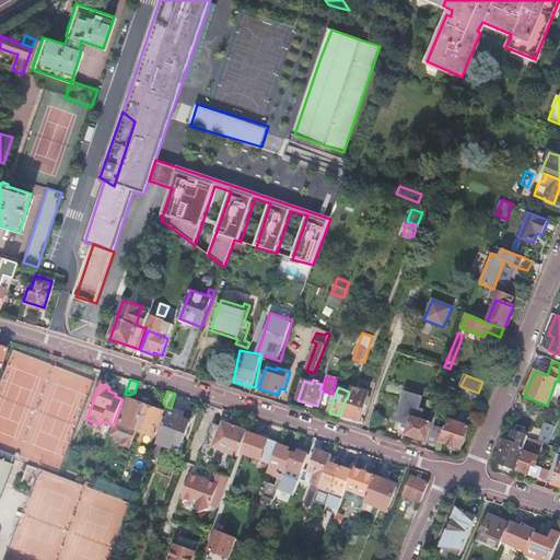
[(346,398),(340,416),(359,422),(364,405),(363,405),(364,399),(354,396),(353,400),(347,399),(346,398)]
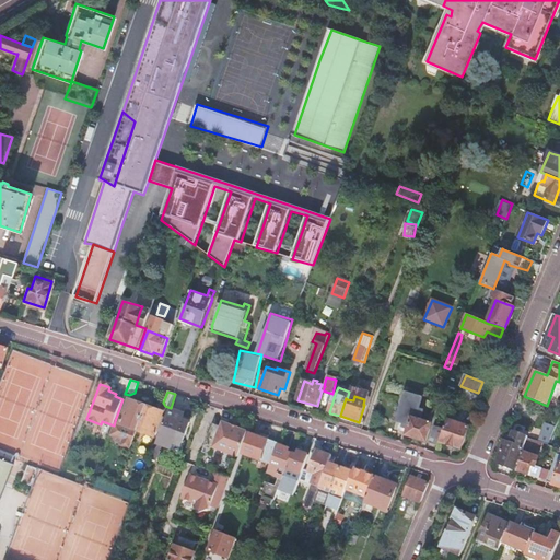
[(404,396),(396,422),(408,426),(405,435),(426,442),(431,424),(420,420),(423,410),(419,409),(421,400),(404,396)]
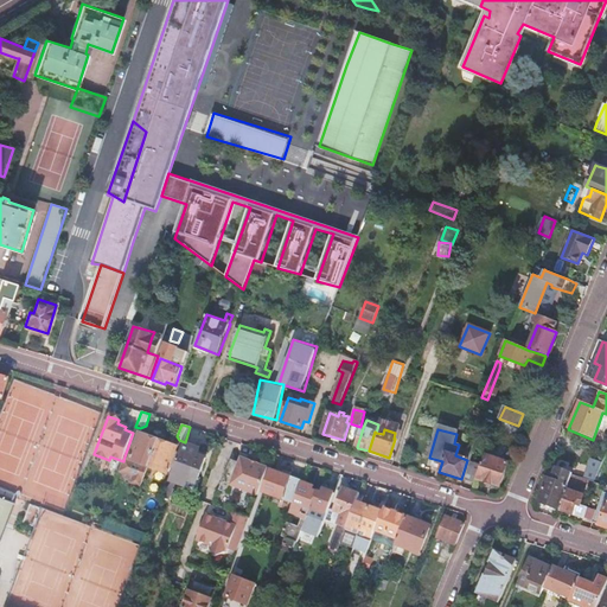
[(148,466),(158,440),(139,433),(129,459),(127,458),(121,473),(133,478),(131,483),(141,487),(148,466)]
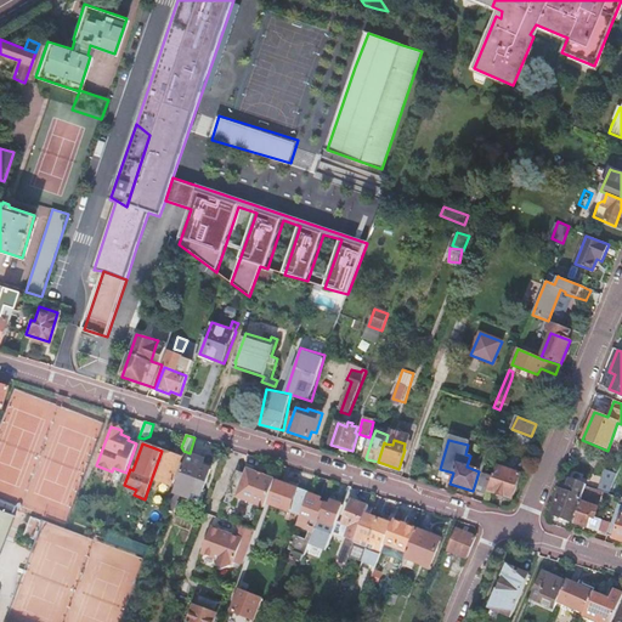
[(180,458),(162,451),(152,478),(170,485),(180,458)]
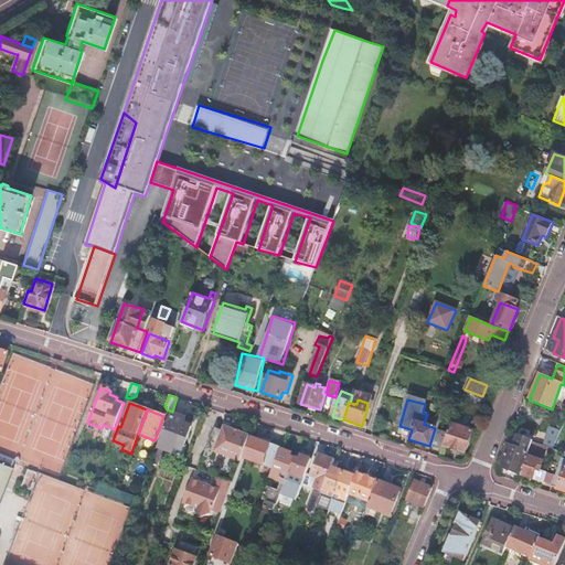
[(171,414),(159,448),(172,452),(174,447),(182,450),(191,427),(182,424),(184,418),(171,414)]
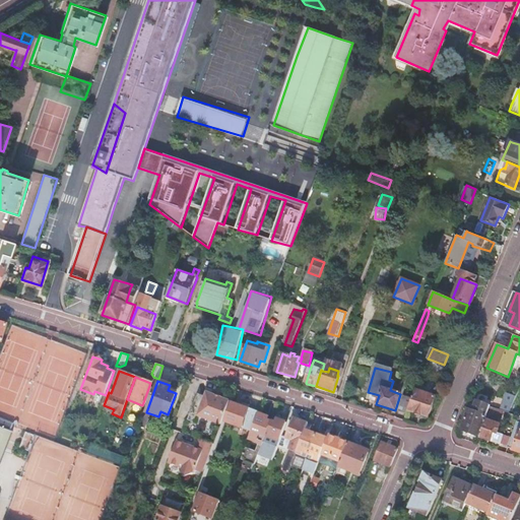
[(415,390),(409,411),(429,417),(435,397),(415,390)]
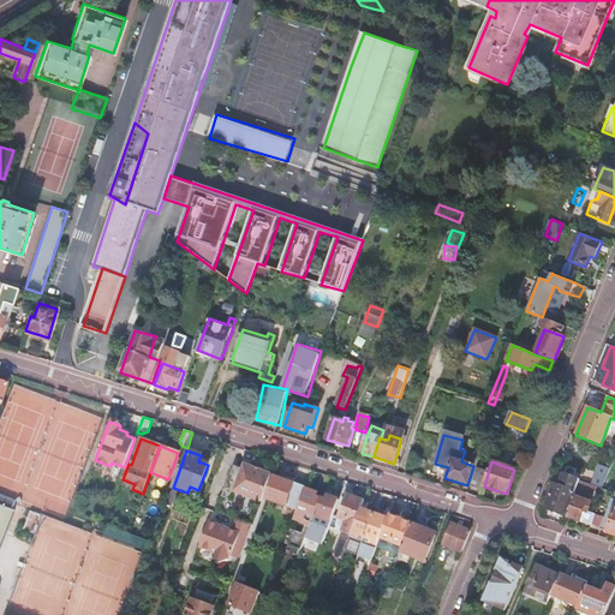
[(236,466),(224,497),(232,500),(234,491),(261,502),(263,495),(270,477),(272,473),(260,470),(255,467),(244,464),(243,469),(236,466)]
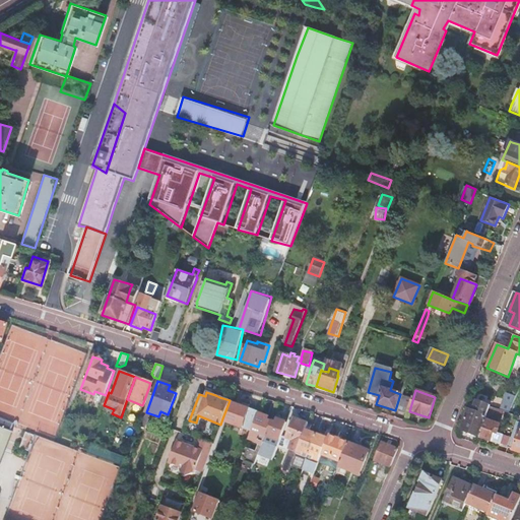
[(188,419),(189,420),(199,394),(198,393),(188,419)]
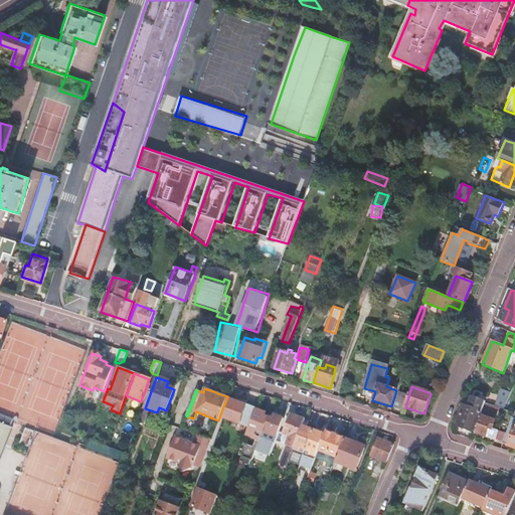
[(402,409),(407,394),(399,392),(395,406),(402,409)]
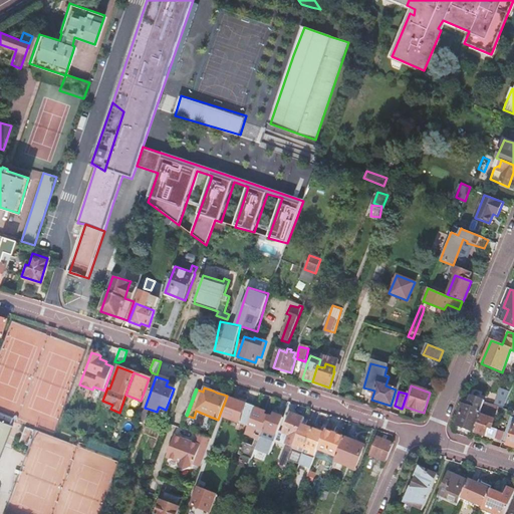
[(256,408),(229,398),(222,417),(249,427),(256,408)]
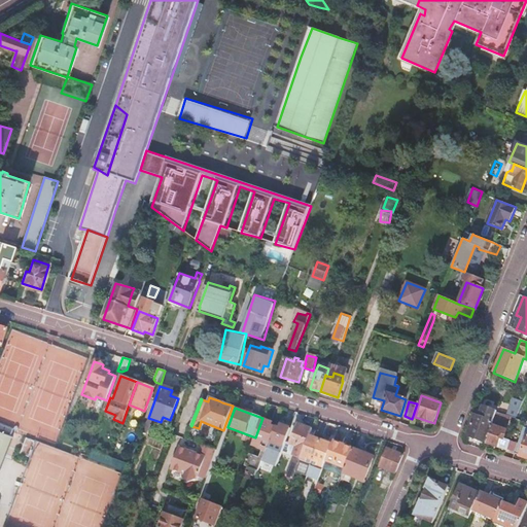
[(467,436),(487,443),(492,426),(496,414),(497,412),(491,410),(491,412),(482,409),(479,418),(473,416),(467,436)]
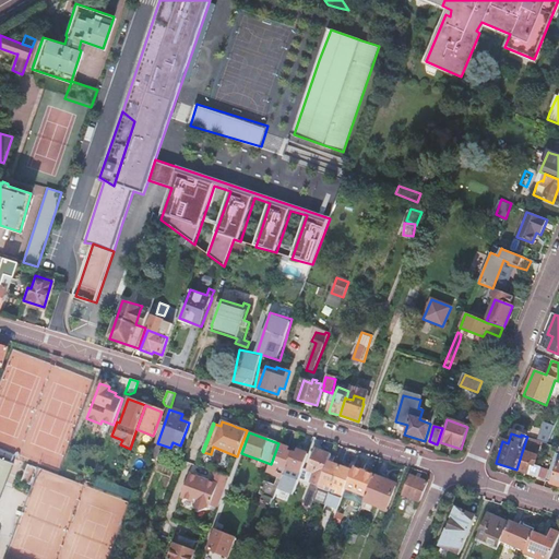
[(522,452),(516,470),(527,474),(531,464),(535,465),(537,456),(542,443),(526,439),(522,452)]
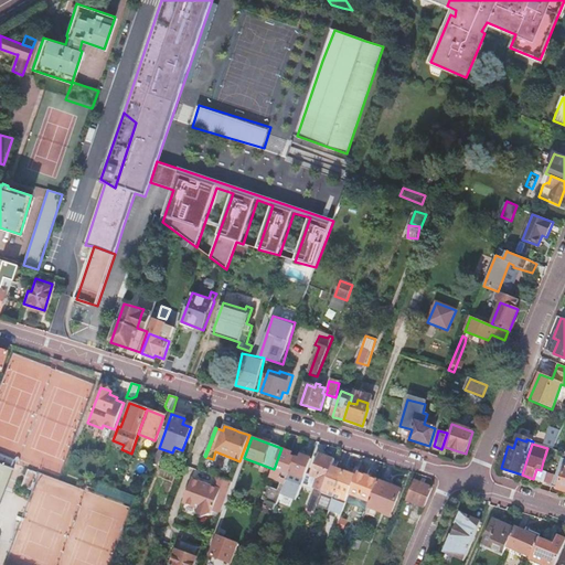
[(272,475),(287,480),(288,478),(290,469),(295,460),(290,459),(292,452),(281,448),(274,469),(272,475)]
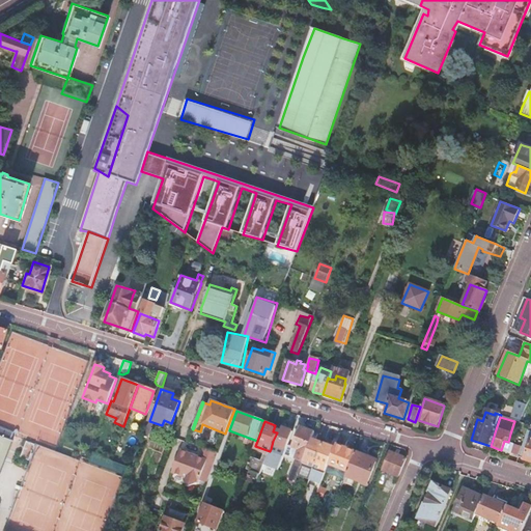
[(311,440),(314,432),(300,426),(291,447),(299,449),(295,459),(302,462),(311,440)]
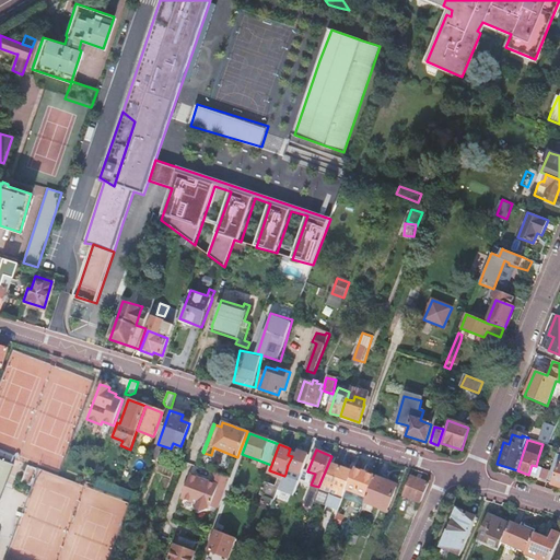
[(292,454),(292,456),(288,465),(286,474),(292,476),(295,468),(303,471),(308,455),(298,451),(295,455),(292,454)]
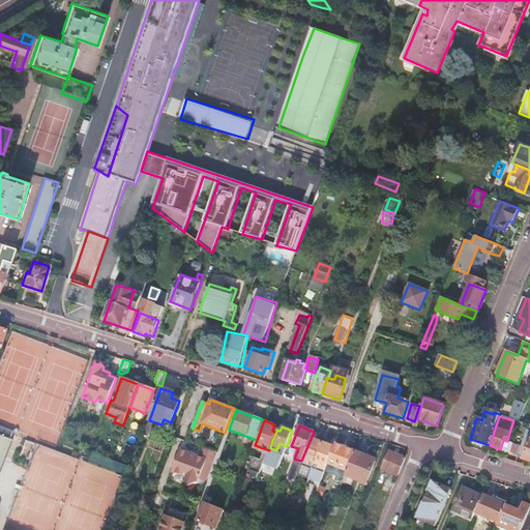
[(0,473),(13,440),(0,434),(0,473)]
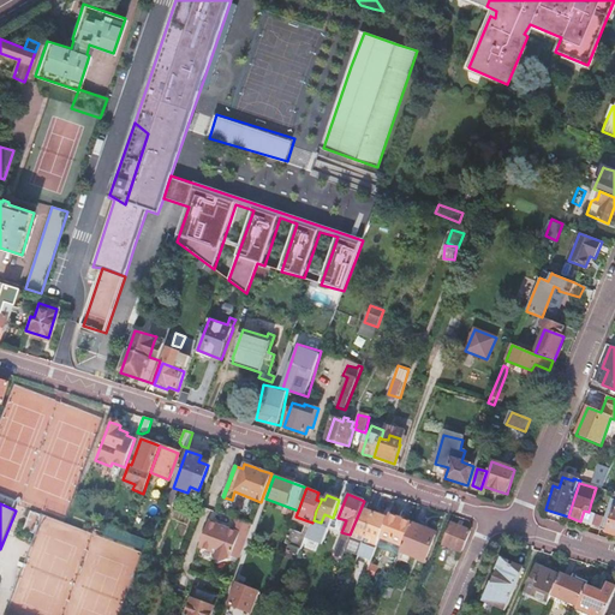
[(614,508),(609,507),(605,515),(601,529),(614,533),(614,508)]
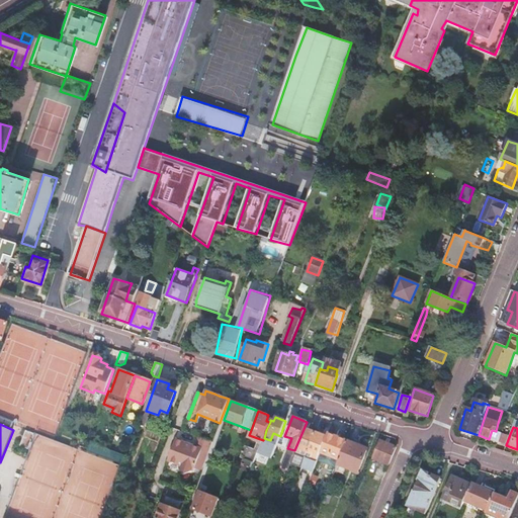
[(301,450),(308,452),(315,433),(304,429),(294,450),(300,452),(301,450)]
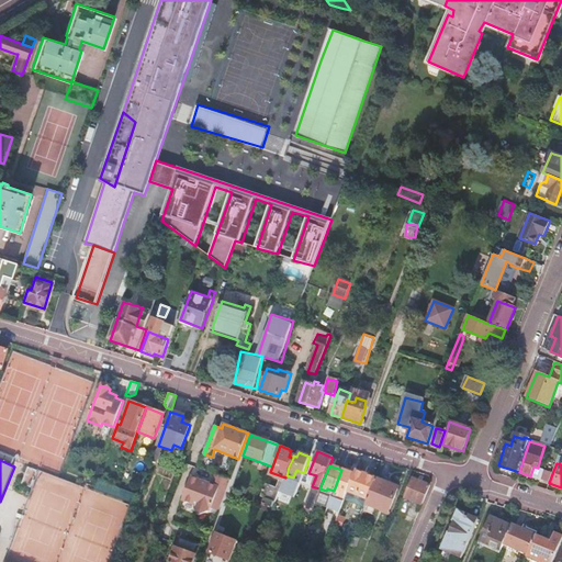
[(36,471),(29,468),(22,484),(30,487),(36,471)]
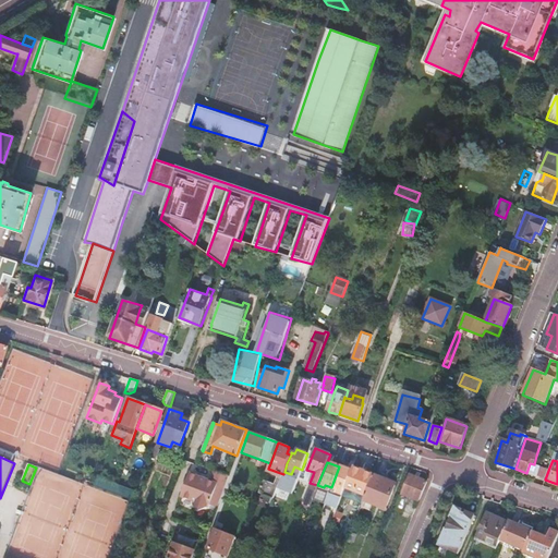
[(339,466),(331,487),(337,489),(336,492),(342,495),(351,471),(339,466)]
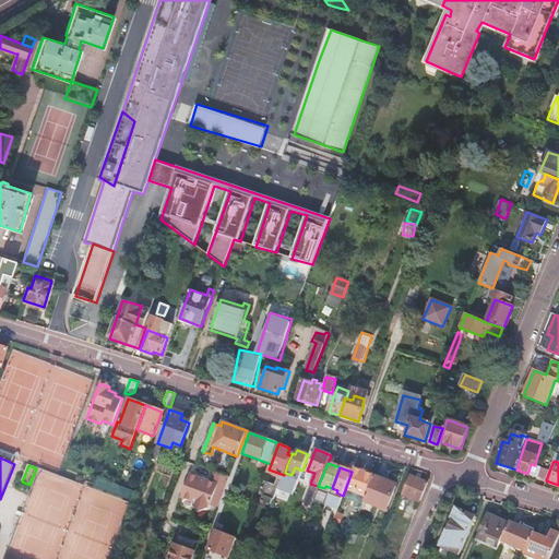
[(343,496),(342,497),(363,504),(364,501),(373,476),(354,467),(352,472),(343,496)]
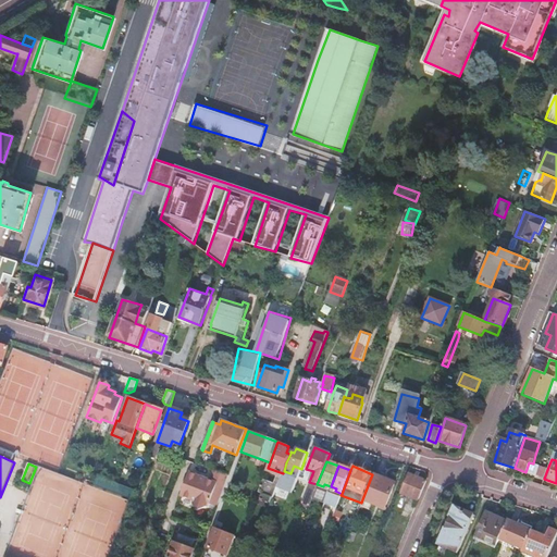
[(194,474),(185,497),(195,502),(195,503),(198,510),(206,507),(207,506),(208,506),(209,504),(217,507),(229,475),(214,470),(210,480),(194,474)]
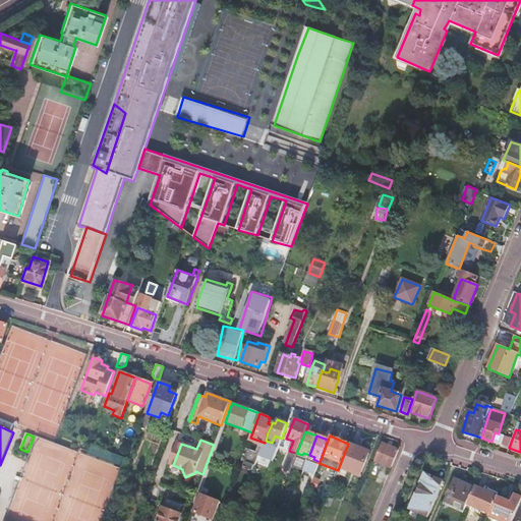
[(168,464),(173,465),(181,444),(176,442),(168,464)]
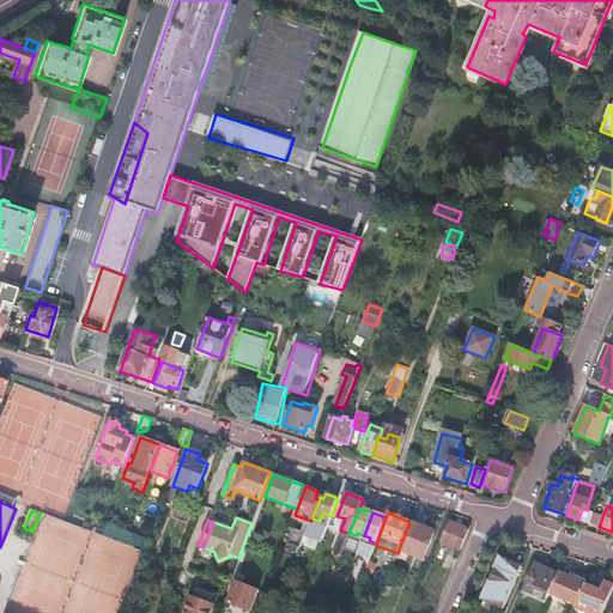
[(441,542),(461,551),(469,529),(449,521),(441,542)]
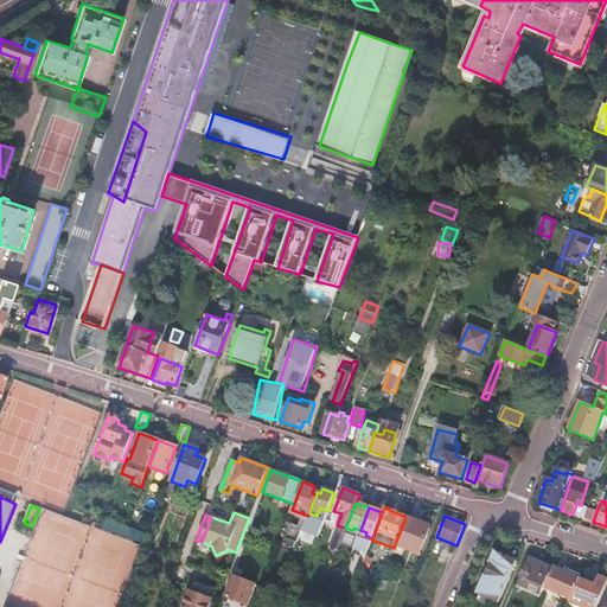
[(430,526),(406,517),(395,544),(398,545),(395,553),(402,556),(406,548),(419,554),(430,526)]
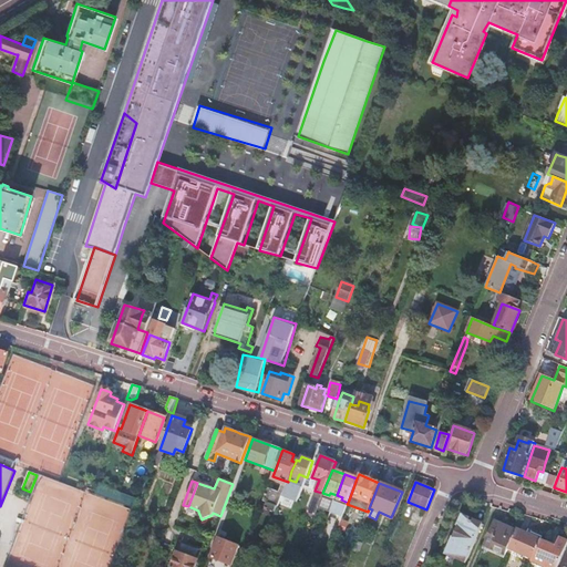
[(140,500),(99,484),(95,494),(136,508),(140,500)]
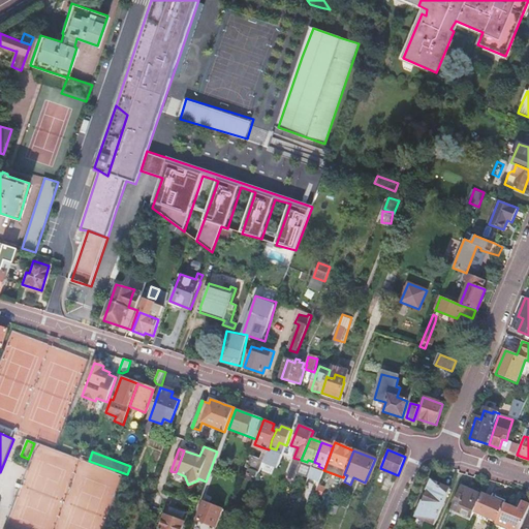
[(293,480),(290,488),(297,491),(300,484),(293,480)]
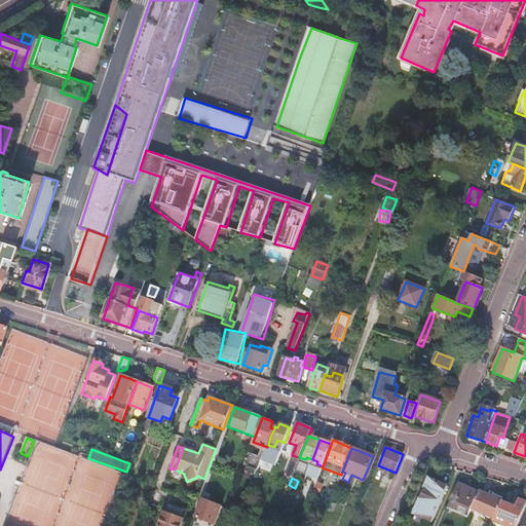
[(433,522),(447,487),(428,479),(424,490),(421,498),(420,498),(414,514),(433,522)]
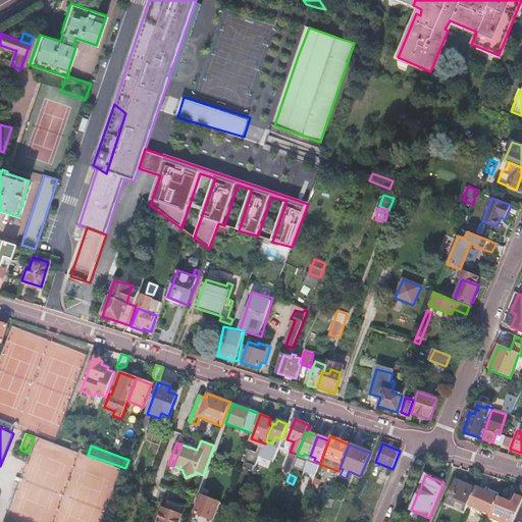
[(475,488),(456,479),(446,502),(465,511),(466,509),(475,488)]
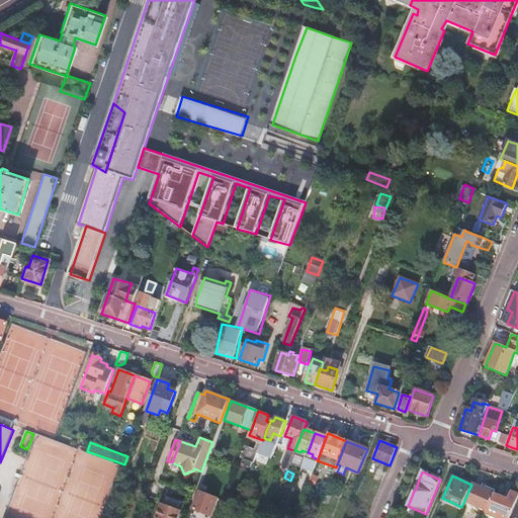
[(471,484),(471,485),(462,505),(477,511),(479,507),(486,511),(487,508),(494,494),(494,493),(495,490),(487,487),(486,490),(471,484)]
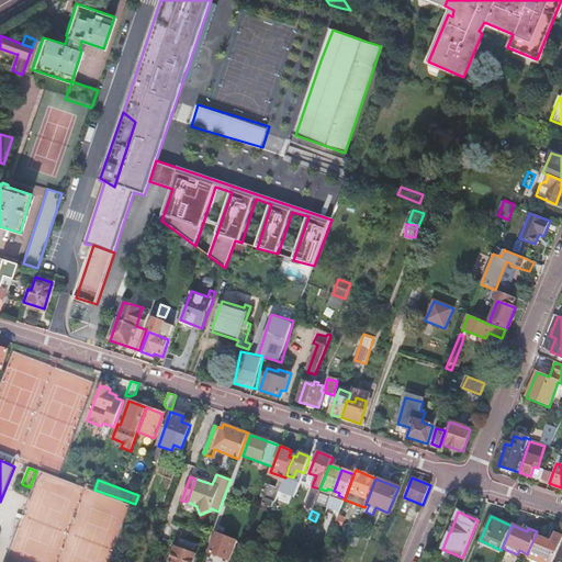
[(217,532),(209,553),(228,561),(233,552),(235,553),(238,547),(235,546),(236,540),(217,532)]
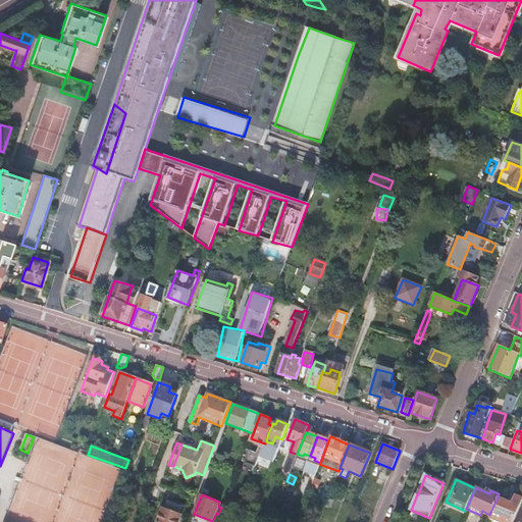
[(489,515),(488,517),(500,521),(513,521),(514,521),(521,502),(521,498),(514,494),(511,503),(498,498),(490,512),(489,515)]
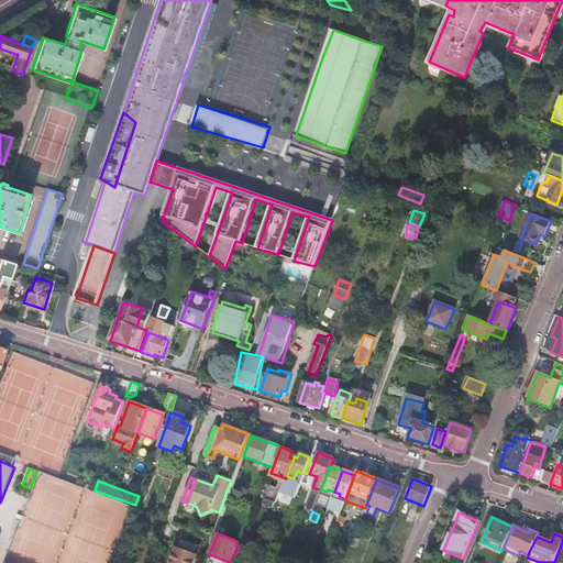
[(205,552),(209,540),(202,538),(199,545),(185,540),(181,550),(176,549),(169,562),(194,562),(197,555),(195,555),(197,550),(205,552)]
